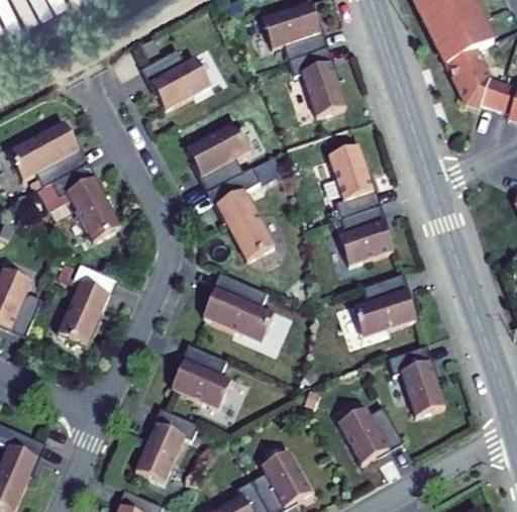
[(412,0),(447,68),(478,53),(495,44),(473,0),(412,0)]
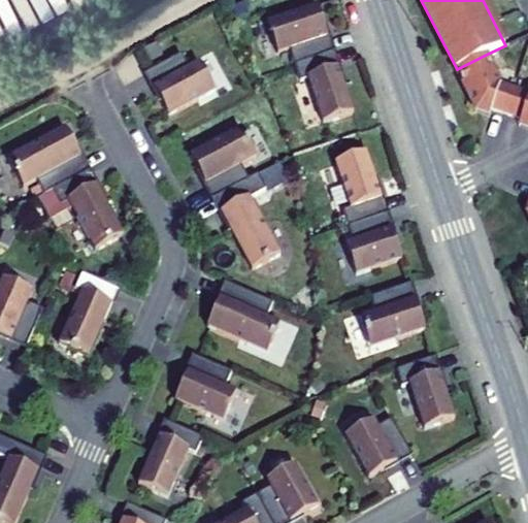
[(296,62),(332,50),(327,34),(329,34),(319,3),(269,20),(279,51),(291,46),(296,62)]
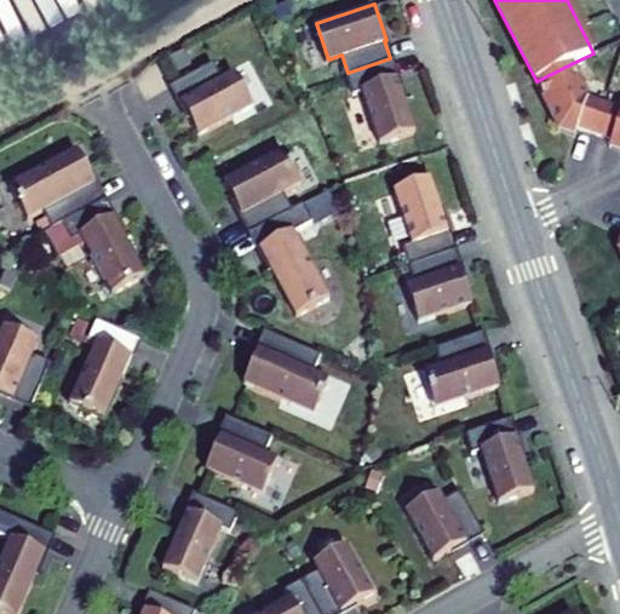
[(380,142),(417,128),(399,75),(396,76),(390,58),(348,73),(354,91),(363,89),(380,142)]
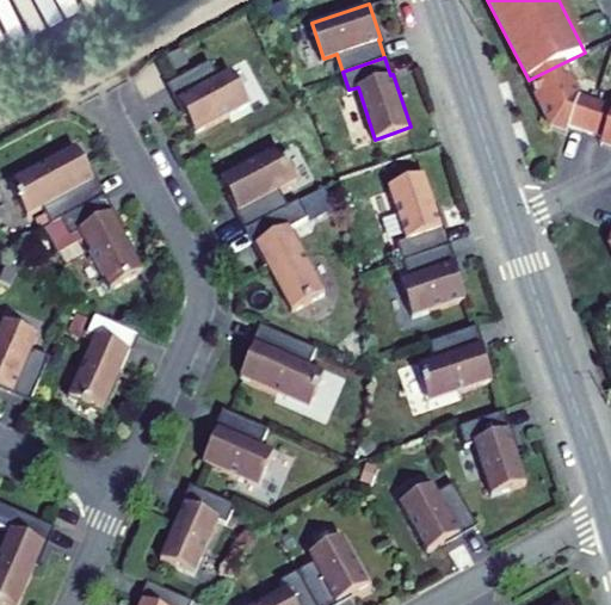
[(196,130),(250,102),(232,68),(220,74),(211,59),(172,79),(180,96),(179,97),(196,130)]
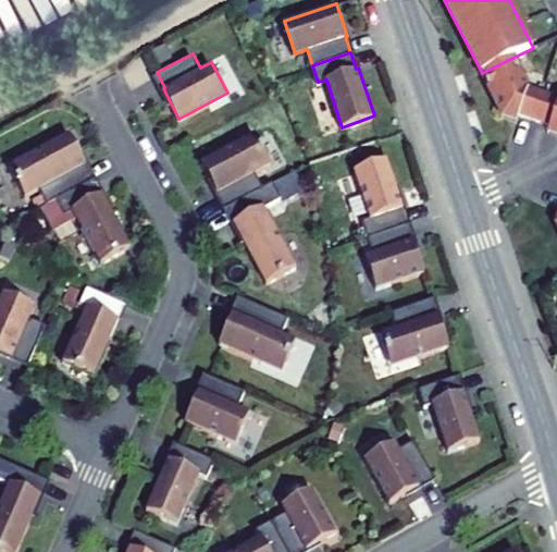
[(482,73),(499,106),(508,100),(520,105),(517,112),(534,119),(544,90),(530,85),(515,57),(482,73)]
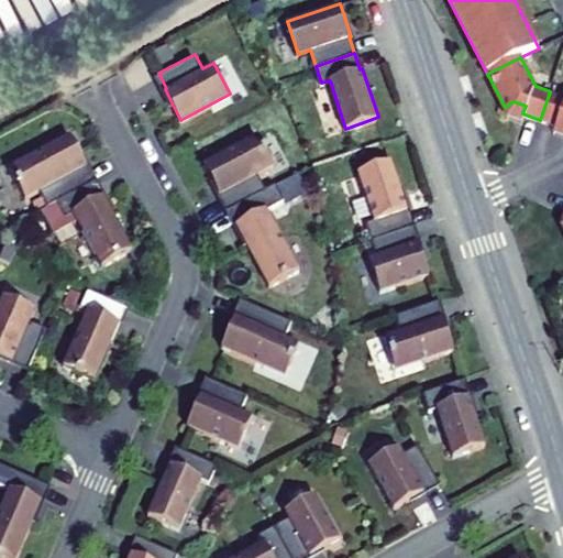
[(562,96),(550,91),(540,120),(558,126),(560,119),(562,120),(562,96)]
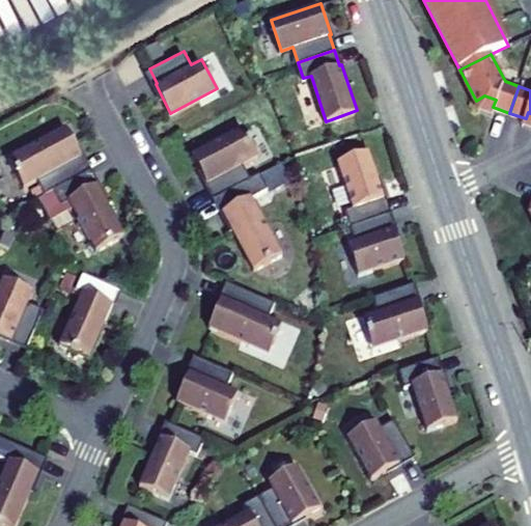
[(45,192),(88,169),(81,155),(82,154),(67,126),(9,156),(24,185),(37,178),(45,192)]
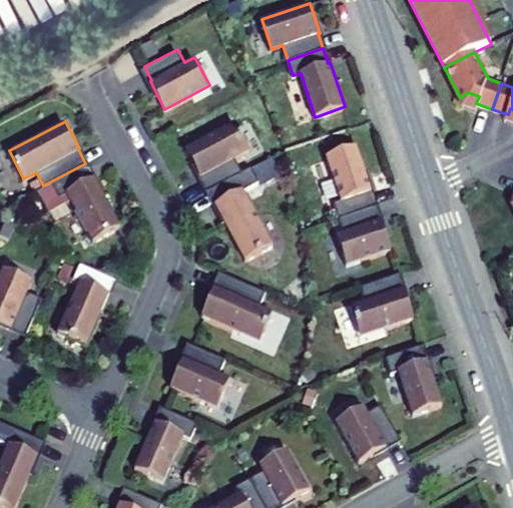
[(234,157),(249,148),(235,122),(185,148),(200,175),(202,174),(209,188),(242,170),(234,157)]
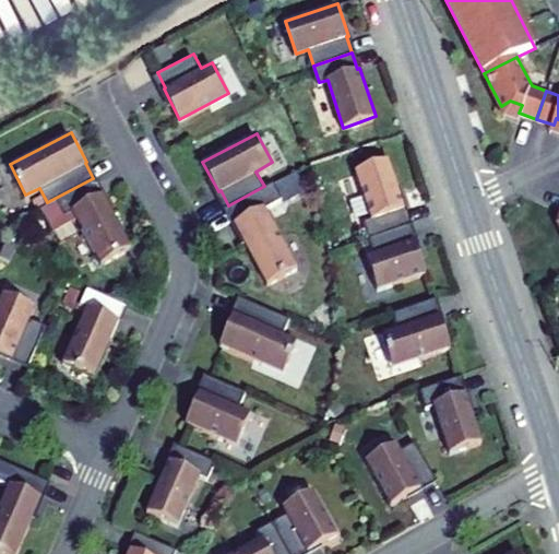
[(369,236),(408,223),(402,208),(404,207),(389,158),(356,168),(371,216),(364,219),(369,236)]
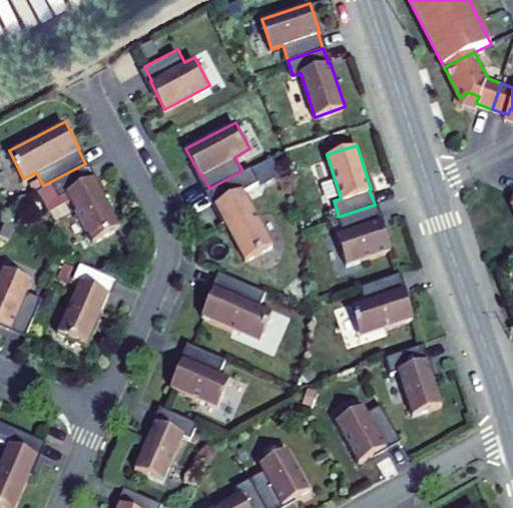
[(93,239),(120,225),(94,176),(92,176),(85,163),(43,185),(38,188),(48,206),(69,195),(93,239)]
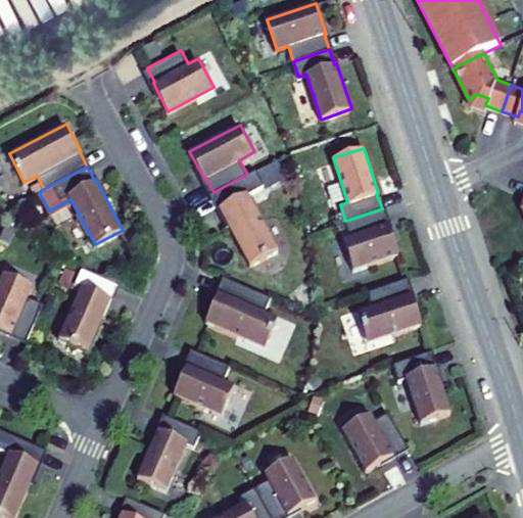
[(249,264),(278,249),(248,193),(264,184),(255,169),(247,174),(214,192),(222,206),(220,207),(249,264)]
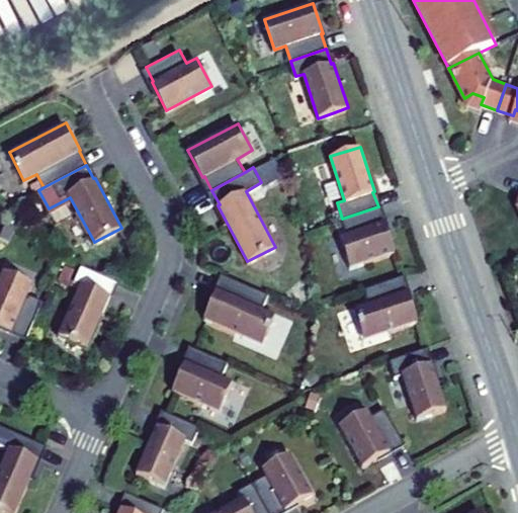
[(395,251),(384,222),(382,222),(378,206),(342,219),(347,234),(340,236),(350,266),(395,251)]
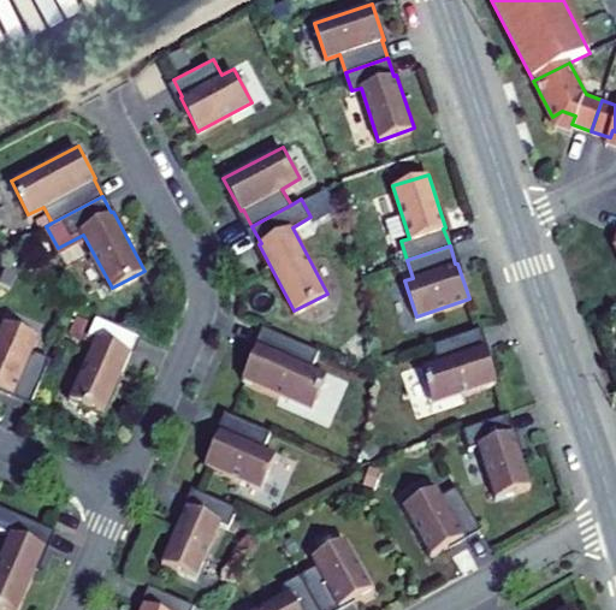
[(70,397),(104,413),(131,351),(129,350),(136,332),(95,314),(88,333),(96,337),(70,397)]
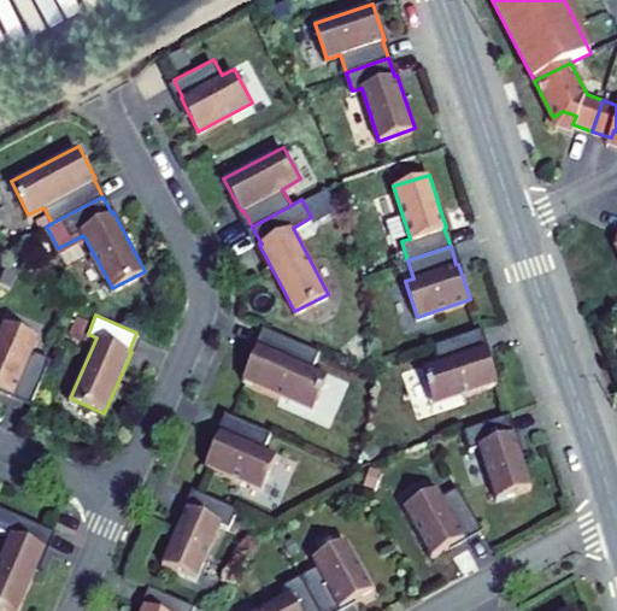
[(15,389),(33,398),(51,357),(34,348),(39,335),(5,321),(0,330),(0,385),(13,392),(15,389)]
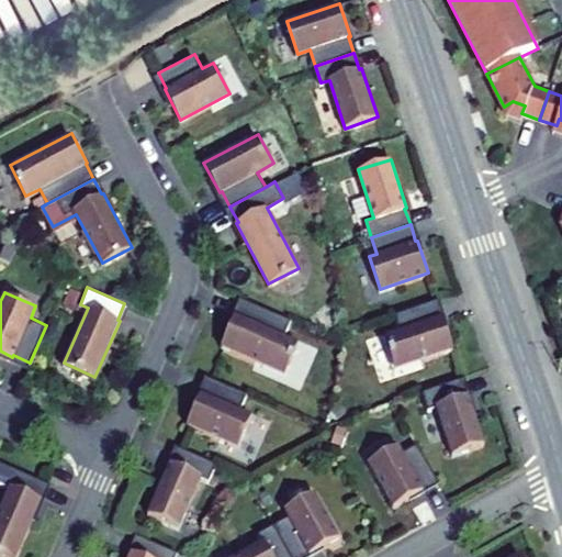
[(299,342),(283,336),(291,318),(244,299),(237,314),(235,313),(222,344),(285,372),(299,342)]
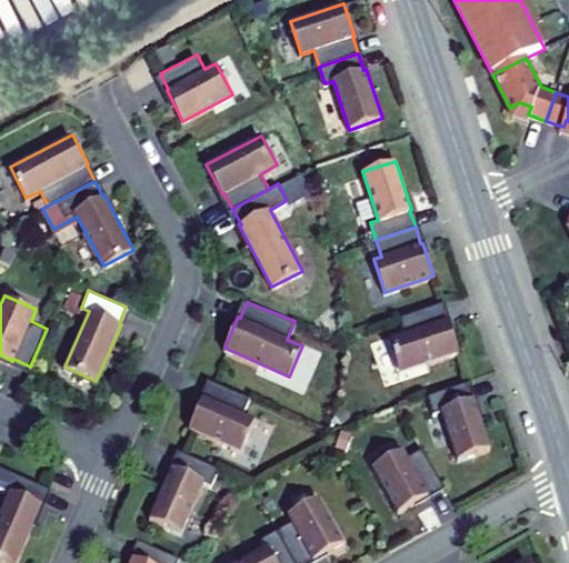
[(399,372),(458,352),(447,320),(446,320),(440,303),(401,317),(407,333),(388,339),(399,372)]
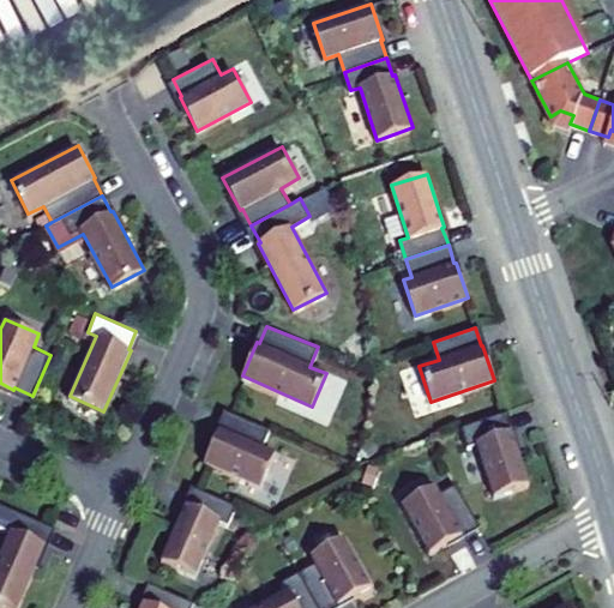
[(260,486),(275,452),(262,446),(270,428),(229,410),(221,428),(220,427),(204,462),(260,486)]
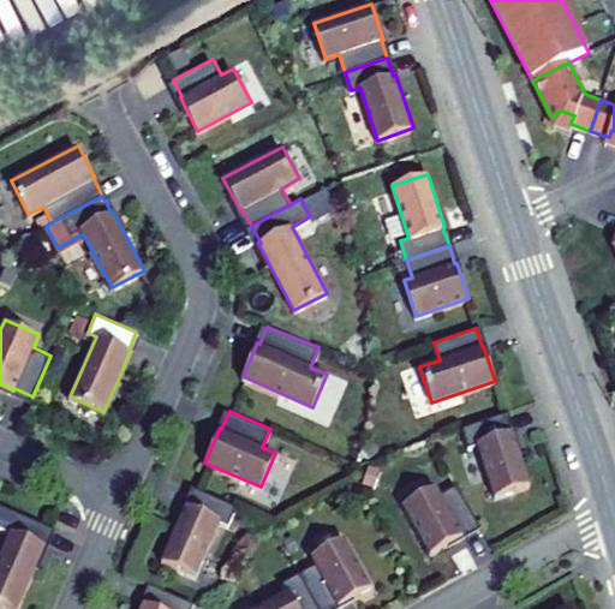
[(530,484),(512,431),(509,431),(503,413),(461,428),(467,447),(477,445),(494,496),(530,484)]
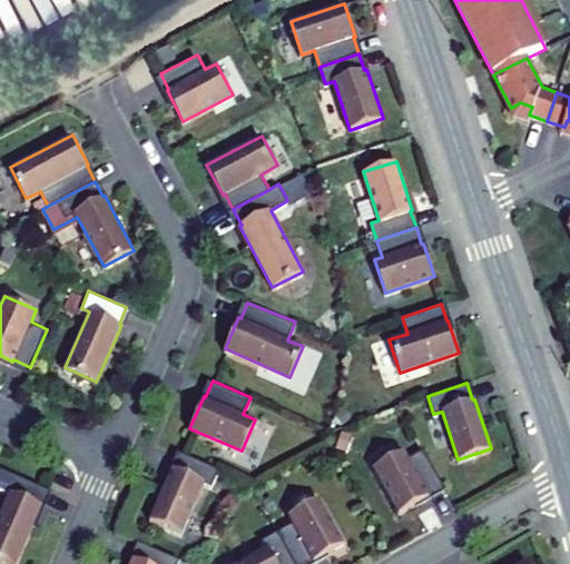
[(443,484),(423,448),(406,457),(403,451),(373,467),(399,512),(429,495),(428,494),(443,484)]
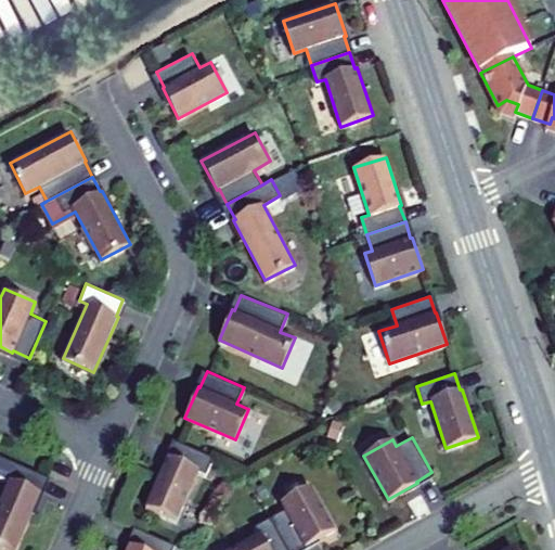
[(145,506),(176,520),(198,470),(206,473),(214,457),(177,440),(170,456),(168,456),(145,506)]
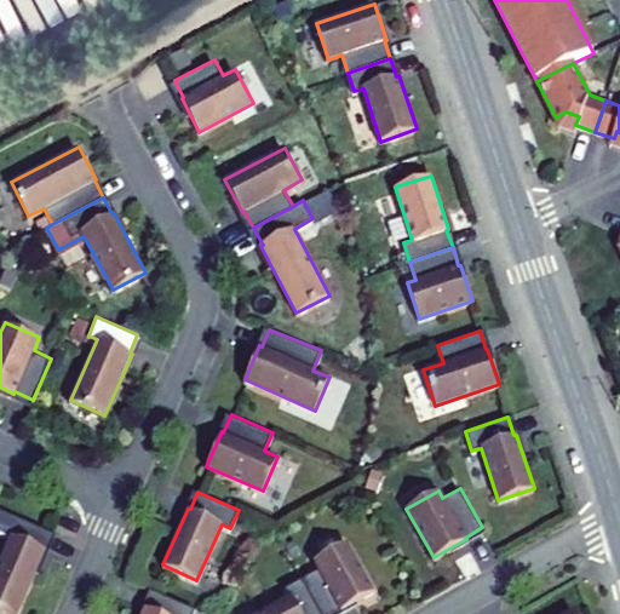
[(0,557),(0,613),(3,613),(16,613),(45,549),(44,547),(51,531),(0,508),(0,529),(10,535),(0,557)]
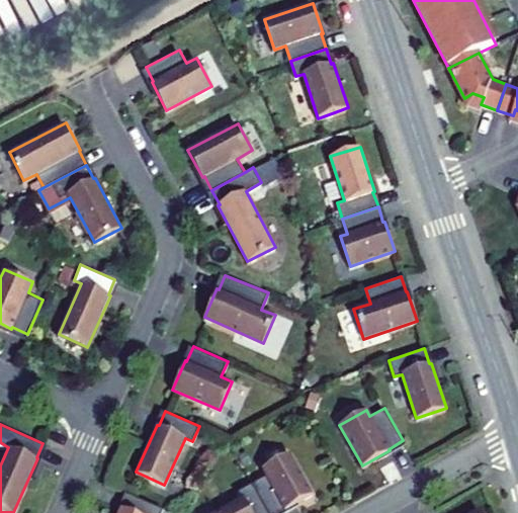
[(285,509),(312,494),(289,452),(261,467),(265,475),(251,483),(268,512),(273,512),(284,507),(285,509)]
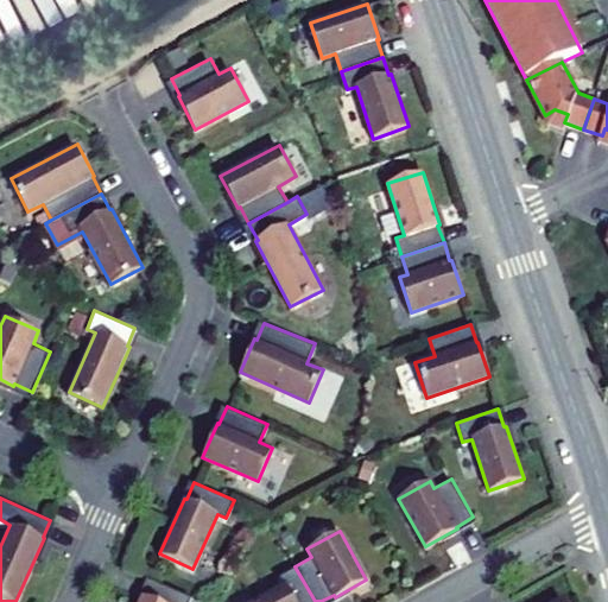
[(315,601),(295,566),(278,576),(283,584),(249,601),(315,601)]
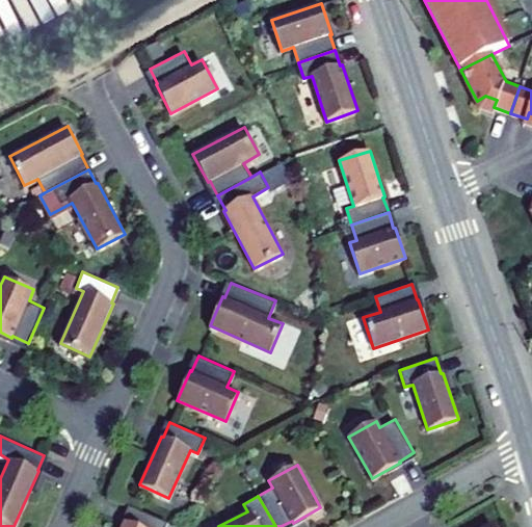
[(121,526),(164,526),(167,522),(132,506),(126,521),(124,520),(121,526)]
